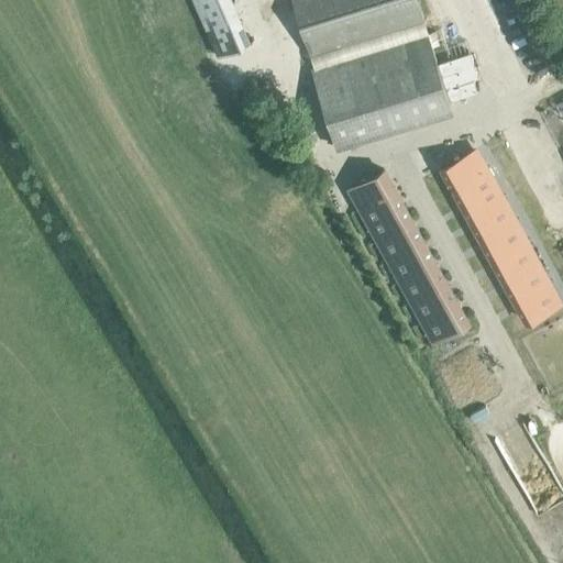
[(294,0),(311,55),(424,20),(417,0),(294,0)]
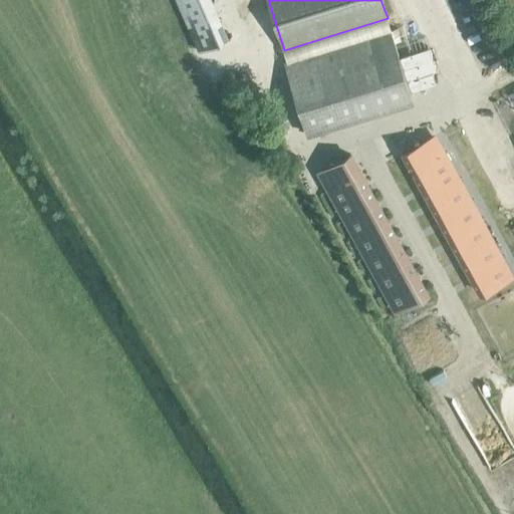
[(391,30),(284,63),(306,134),(413,100),(410,91),(400,58),(391,30)]
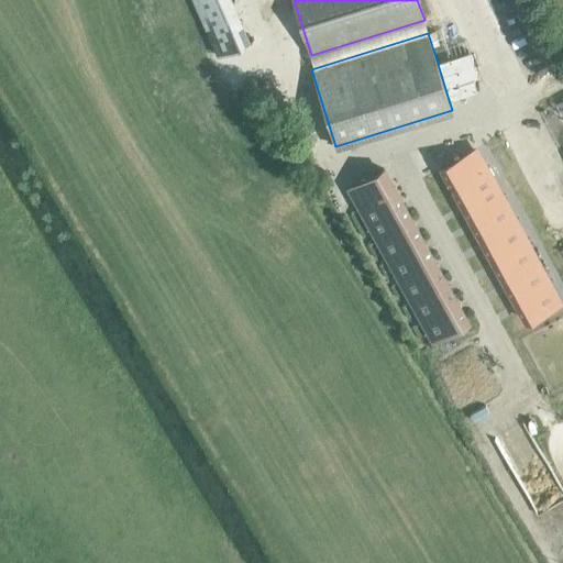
[(470,54),(438,64),(449,100),(476,92),(473,79),(477,78),(470,54)]
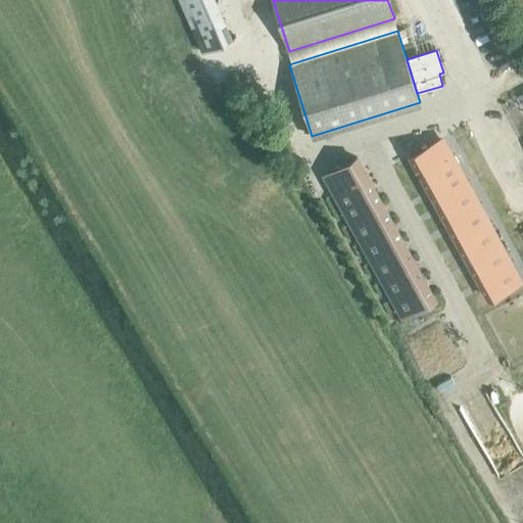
[(412,155),(421,173),(449,157),(440,139),(412,155)]
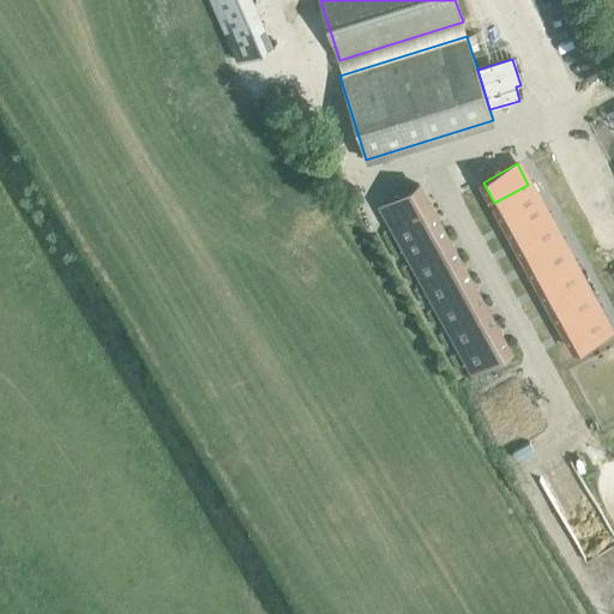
[(396,222),(429,204),(419,185),(385,203),(396,222)]
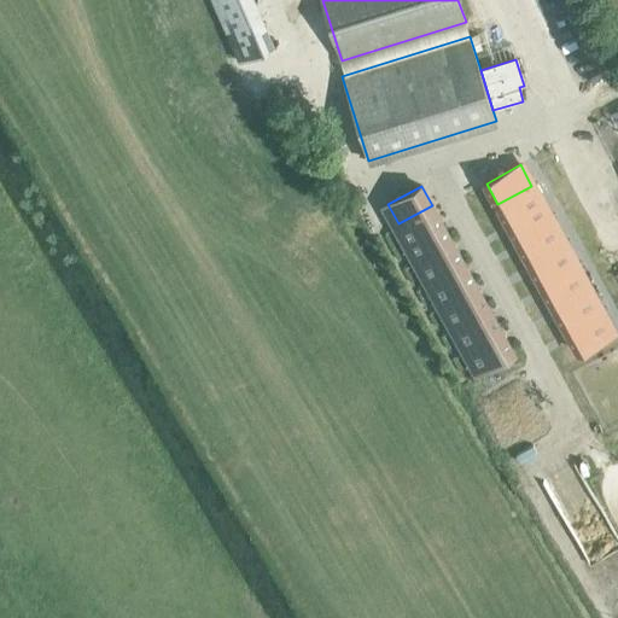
[(551,221),(531,186),(497,204),(517,239),(551,221)]
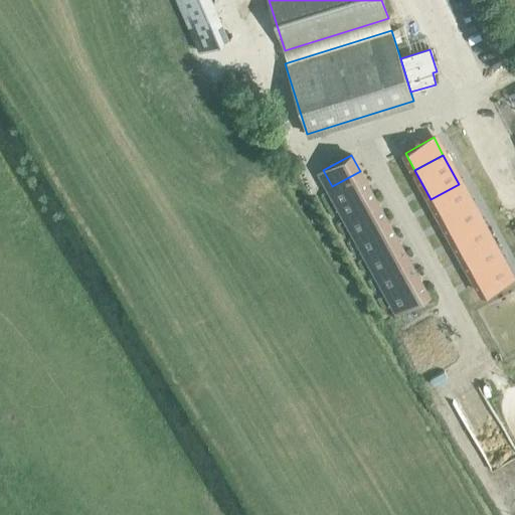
[(360,171),(332,186),(349,217),(377,201),(360,171)]
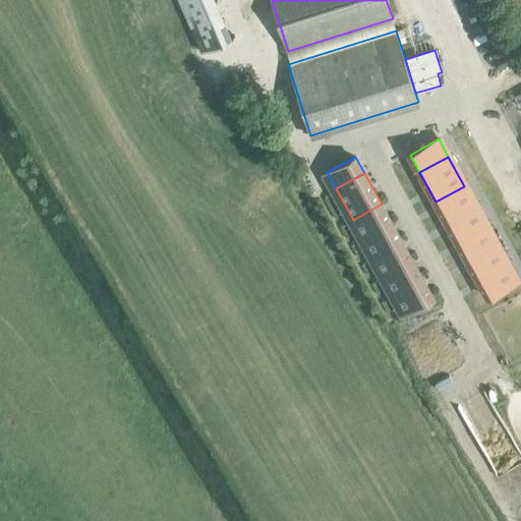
[(446,221),(474,206),(464,186),(436,201),(446,221)]
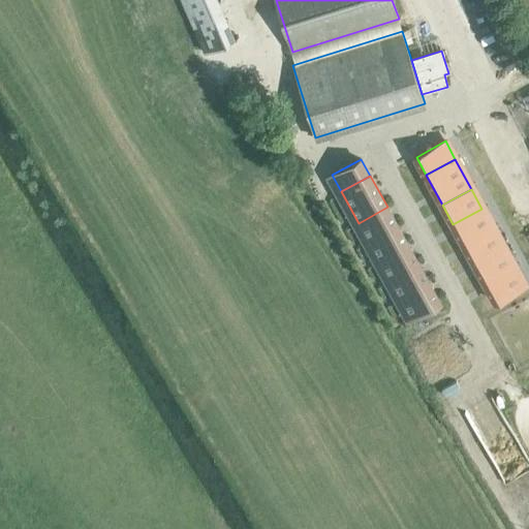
[(359,223),(369,242),(398,226),(387,207),(359,223)]
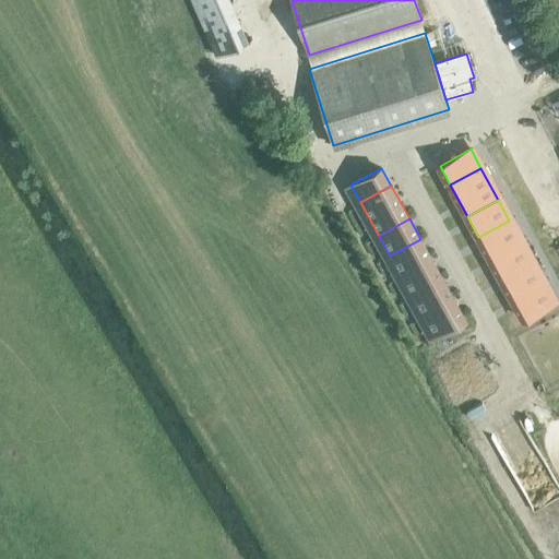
[(489,258),(521,240),(509,221),(478,237),(489,258)]
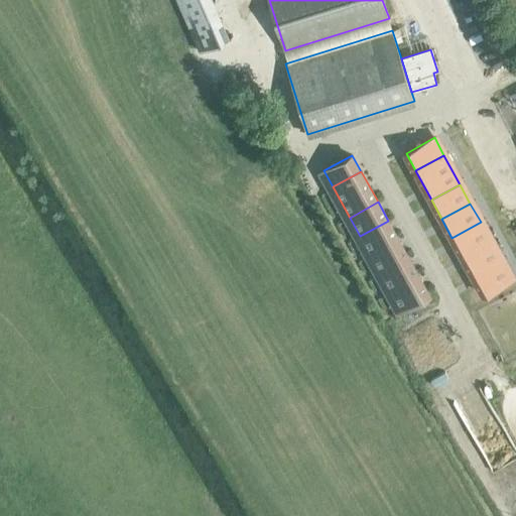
[(398,239),(388,221),(360,236),(370,255),(398,239)]
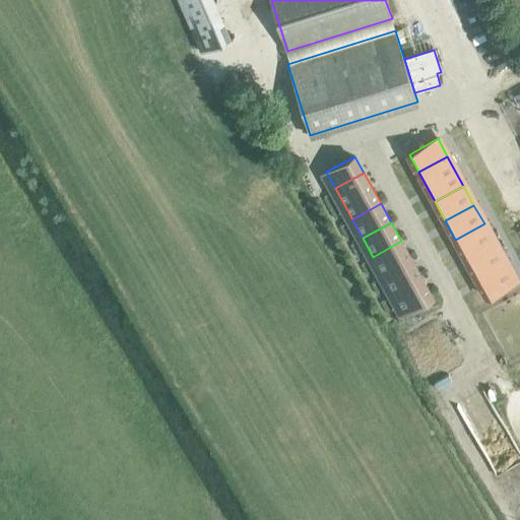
[(466,258),(495,243),(484,223),(455,240),(466,258)]
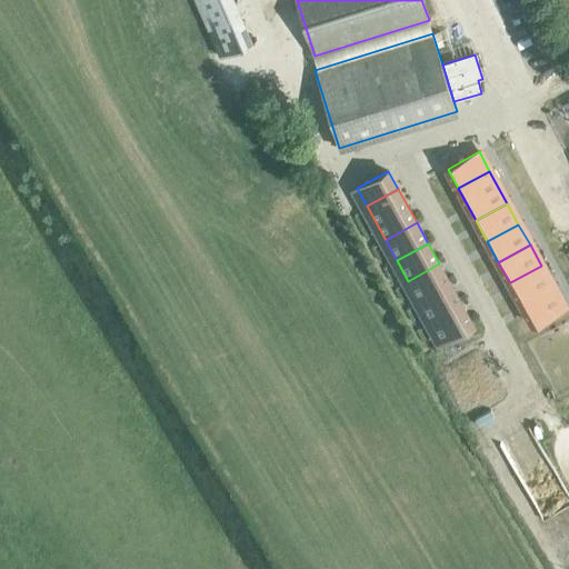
[(439,263),(408,281),(419,301),(450,285),(439,263)]
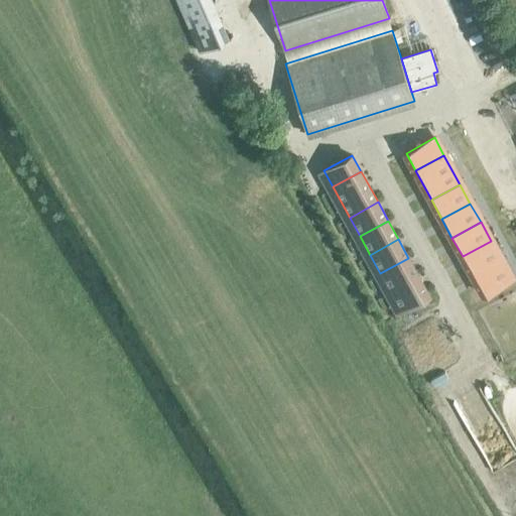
[(463,256),(473,275),(501,259),(491,241),(463,256)]
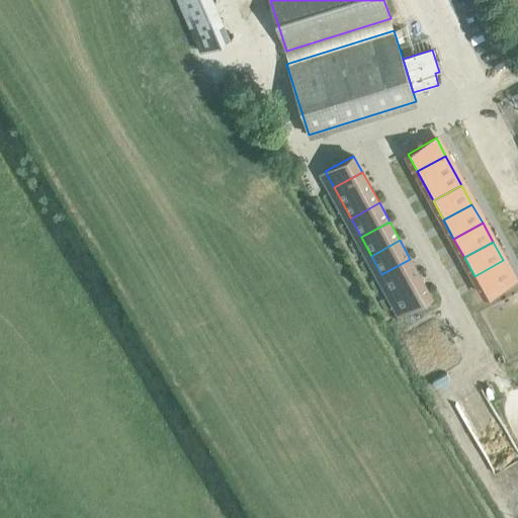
[(410,259),(381,274),(392,293),(421,278),(410,259)]
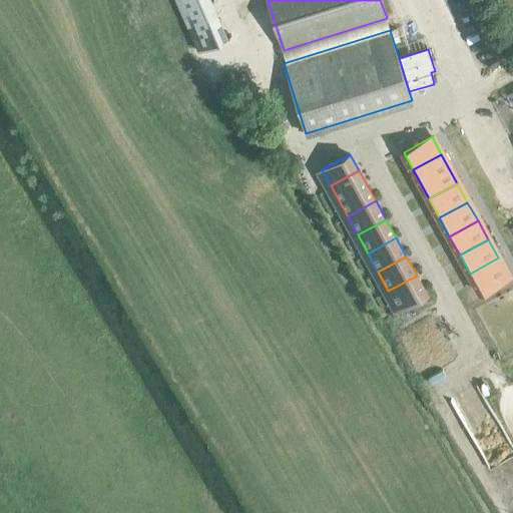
[(508,277),(498,258),(470,274),(480,292),(508,277)]
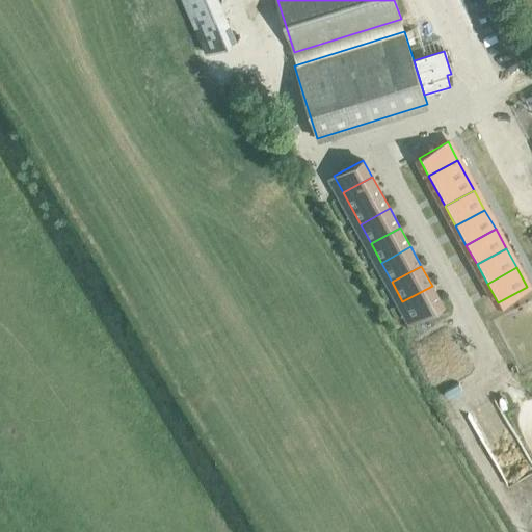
[(432,286),(402,301),(414,322),(443,306),(432,286)]
